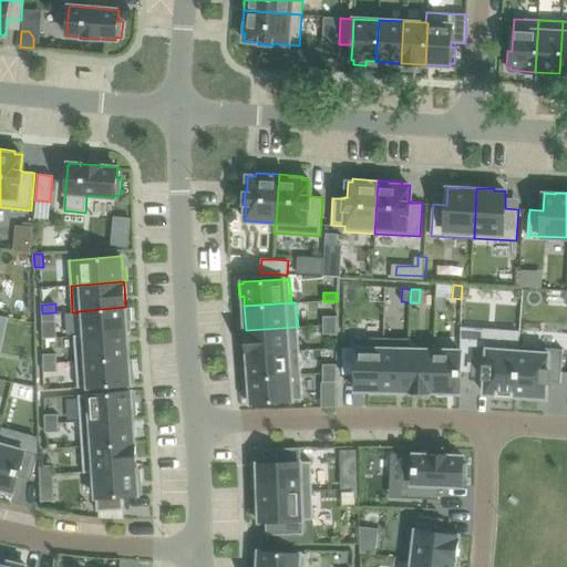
[(125,307),(78,311),(78,312),(79,334),(80,337),(127,333),(126,321),(132,320),(131,308),(125,309),(125,307)]
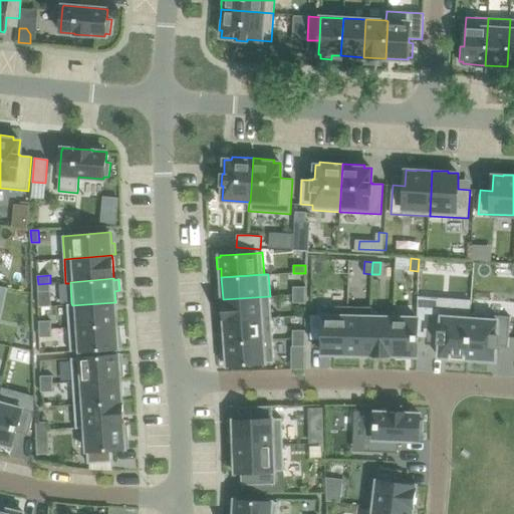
[(50,283),(38,284),(38,292),(50,291),(50,283)]
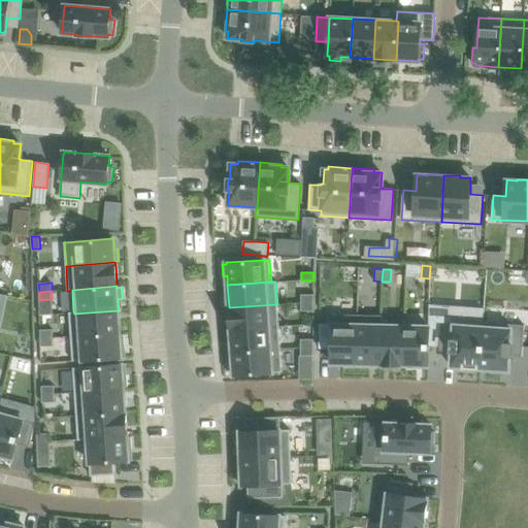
[(314,295),(301,295),(301,303),(314,303),(314,295)]
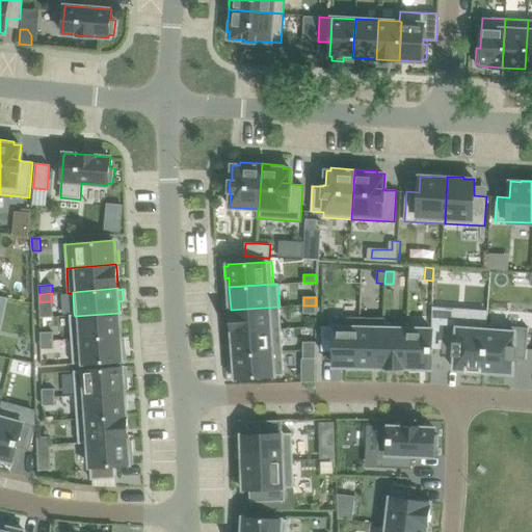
[(316,306),(303,306),(303,314),(316,314),(316,306)]
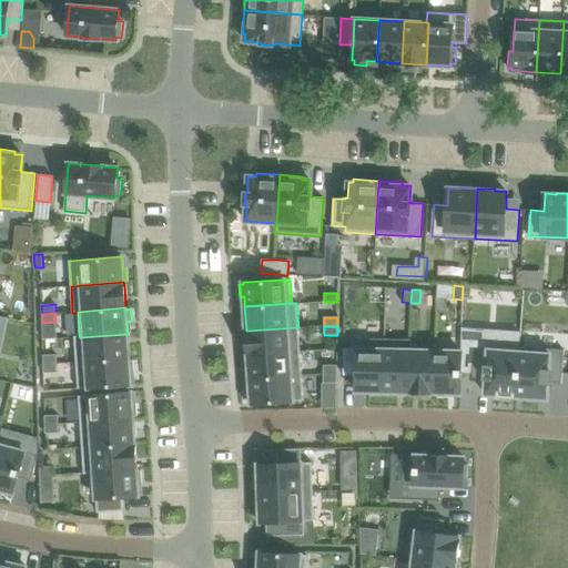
[(246,333),(247,354),(249,355),(300,352),(298,327),(246,331),(246,333)]
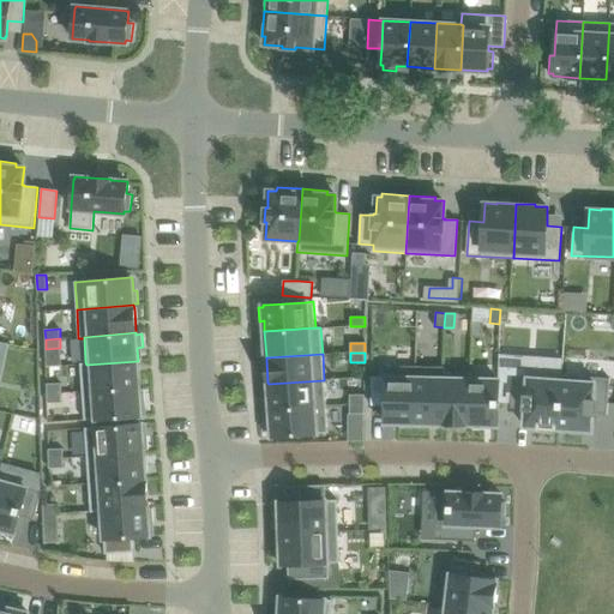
[(85,362),(80,363),(82,392),(139,389),(138,361),(86,365),(85,362)]
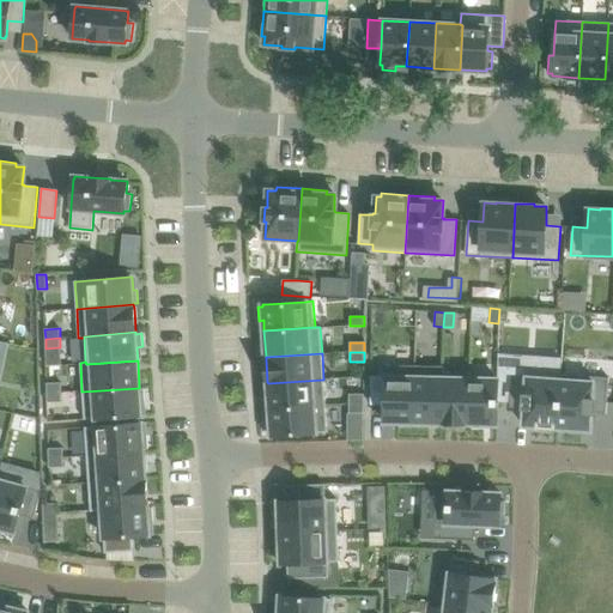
[(371,376),(370,405),(386,405),(384,423),(413,423),(414,365),(387,365),(386,376),(371,376)]
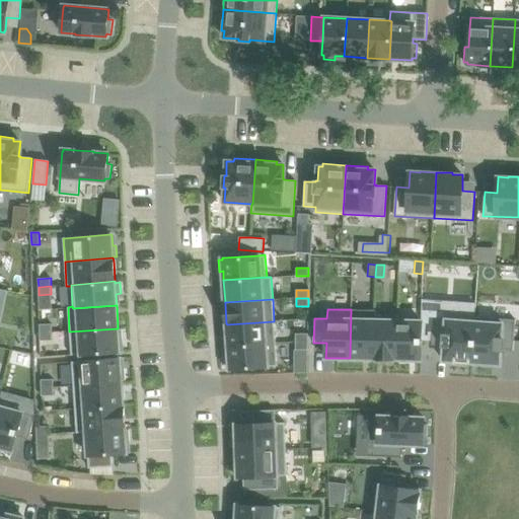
[(351,309),(350,358),(373,359),(374,315),(375,315),(375,310),(351,309)]
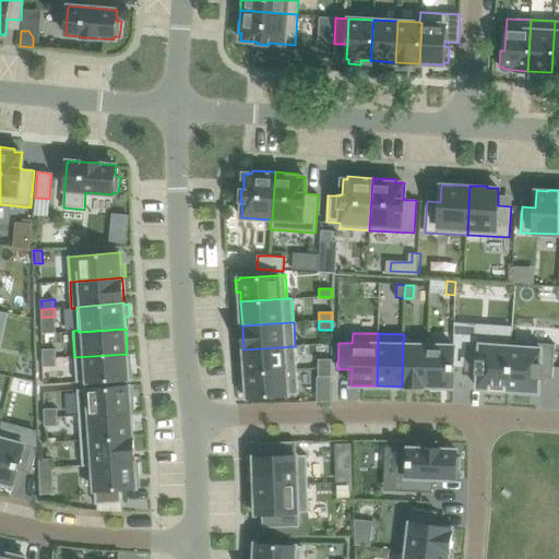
[(403,340),(402,387),(403,387),(426,387),(427,387),(428,345),(429,345),(429,340),(404,340),(403,340)]
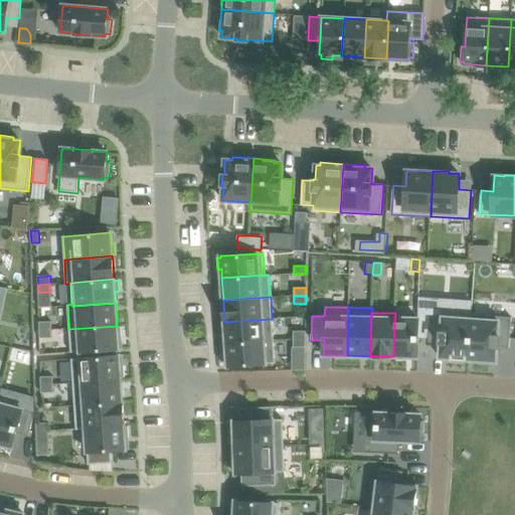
[(471,319),(468,359),(496,361),(497,347),(509,348),(511,317),(470,315),(470,319),(471,319)]
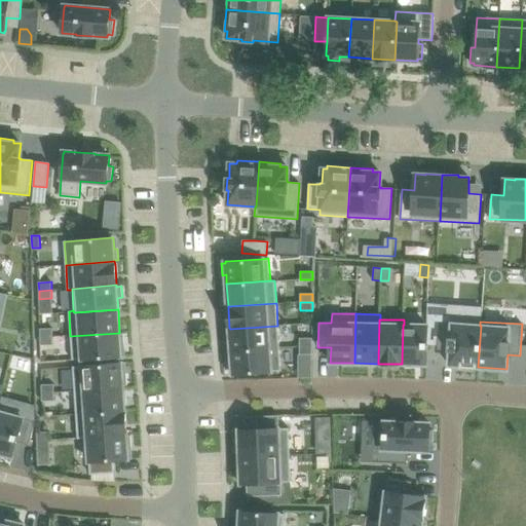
[(439,324),(437,349),(450,350),(449,365),(459,366),(459,367),(477,368),(477,367),(478,367),(481,326),(480,326),(439,324)]
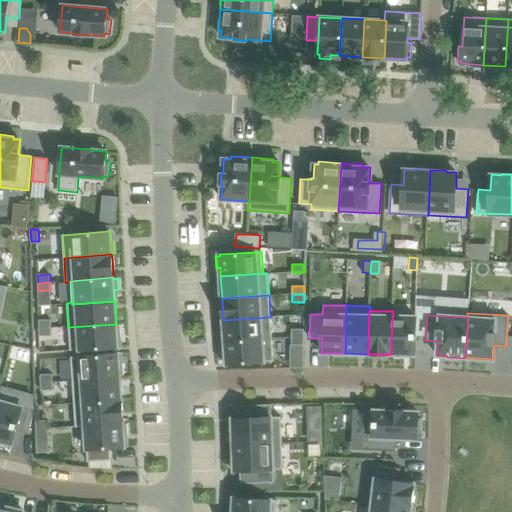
[(392,316),(391,354),(415,355),(416,317),(393,316),(392,316)]
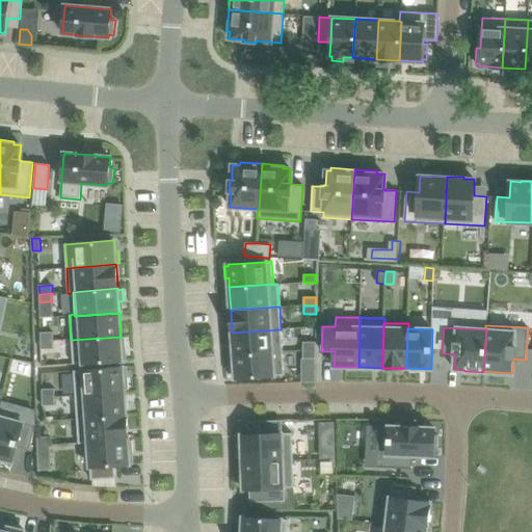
[(281,329),(233,333),(234,355),(283,352),(281,329)]
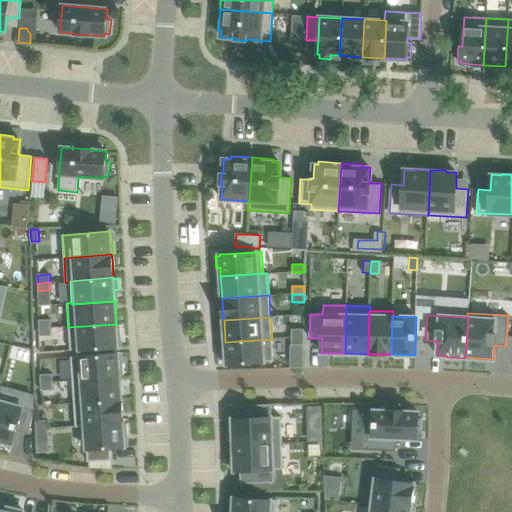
[(51,320),(39,320),(39,328),(51,328),(51,320)]
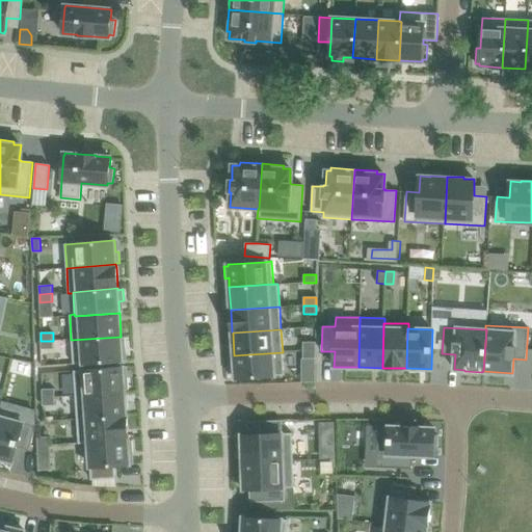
[(121,337),(71,340),(73,364),(85,363),(85,364),(121,361),(123,361),(122,349),(126,349),(125,338),(121,338),(121,337)]
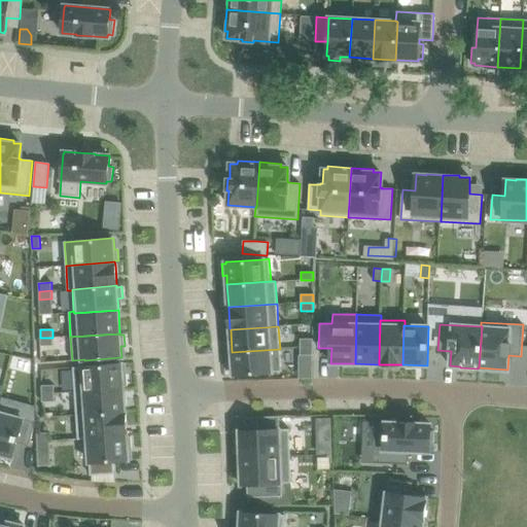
[(53,338),(40,338),(41,346),(54,346),(53,338)]
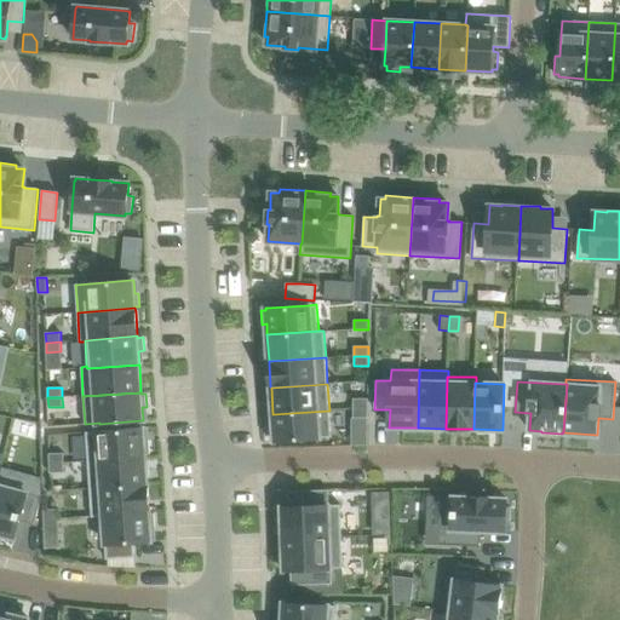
[(368,399),(354,399),(352,408),(368,408),(368,399)]
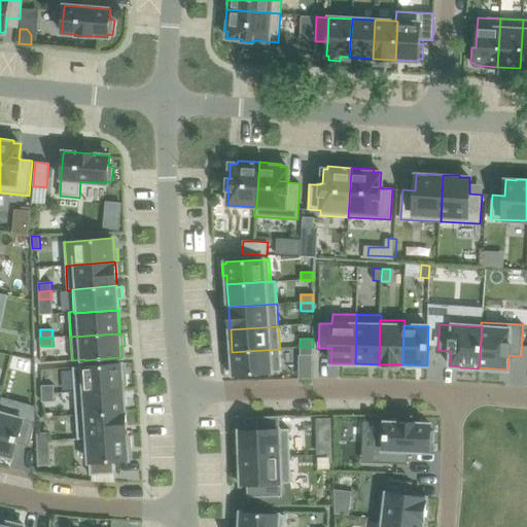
[(313,347),(300,347),(300,355),(313,355),(313,347)]
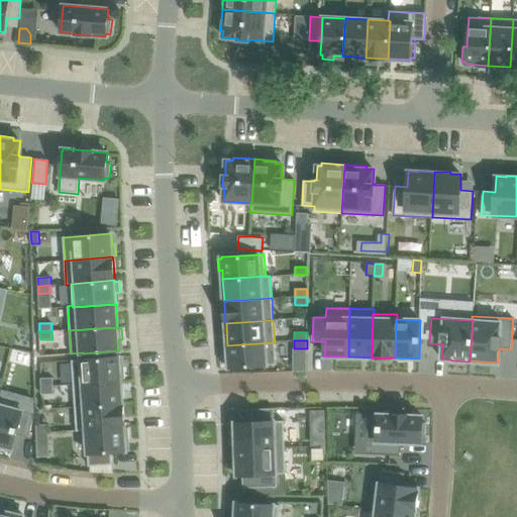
[(228,354),(224,355),(225,367),(228,366),(229,368),(231,368),(265,366),(276,365),(275,342),(227,345),(228,354)]
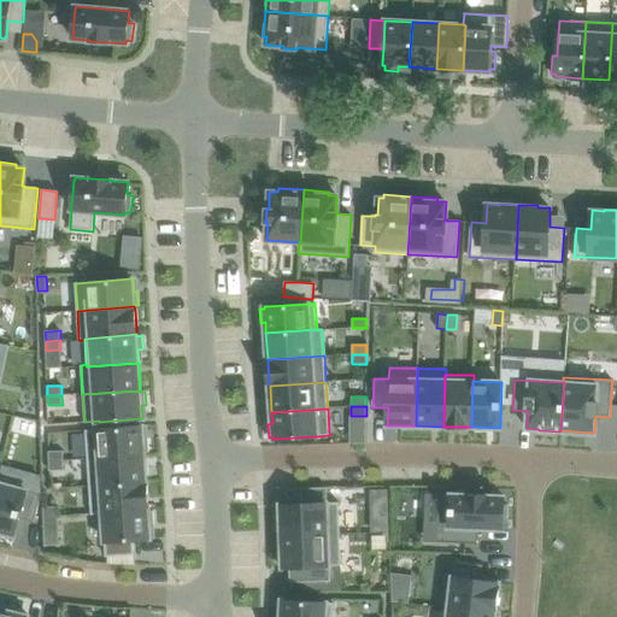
[(99,429),(84,430),(87,458),(145,454),(145,452),(150,452),(148,439),(144,439),(142,425),(140,427),(140,425),(99,429)]
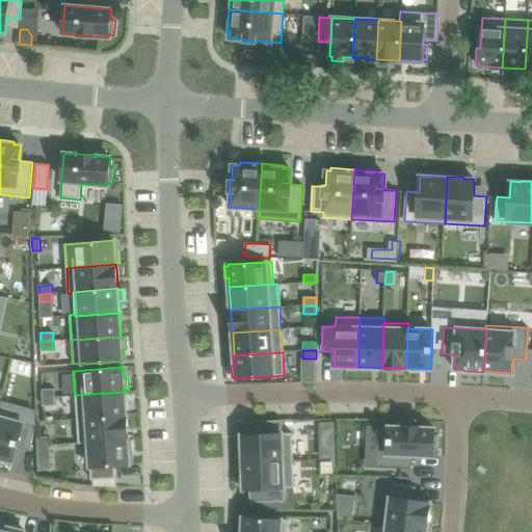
[(55,389),(42,389),(43,397),(55,397),(55,389)]
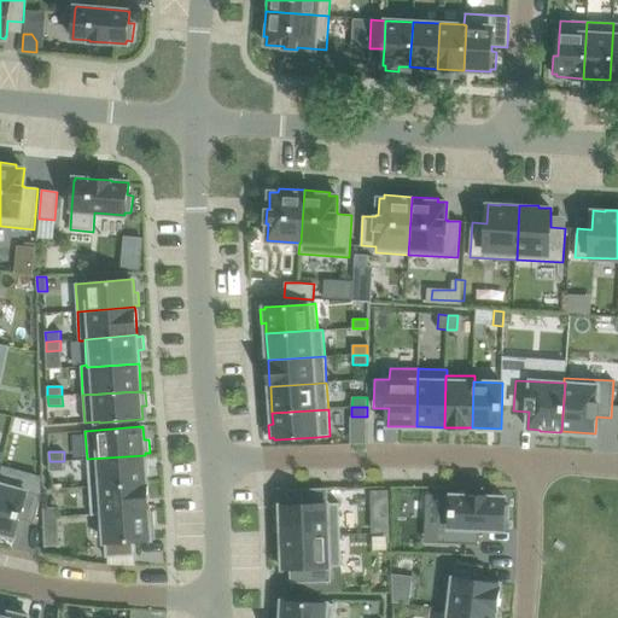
[(145,455),(87,459),(89,487),(147,483),(145,455)]
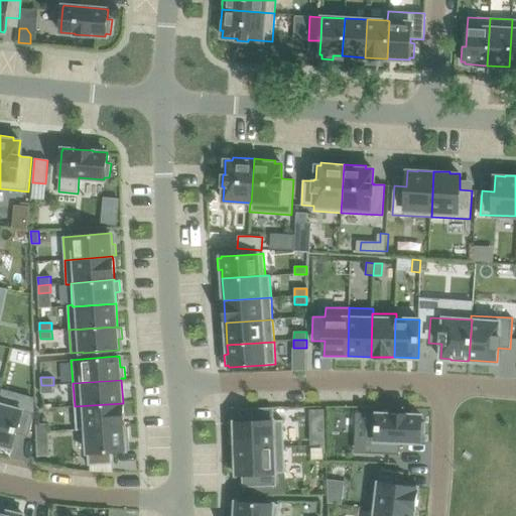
[(53,385),(41,385),(41,394),(53,393),(53,385)]
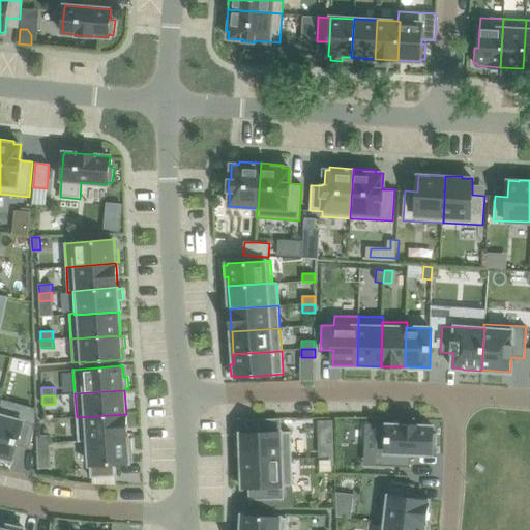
[(126,414),(77,417),(78,442),(88,441),(127,438),(127,436),(126,416),(126,414)]
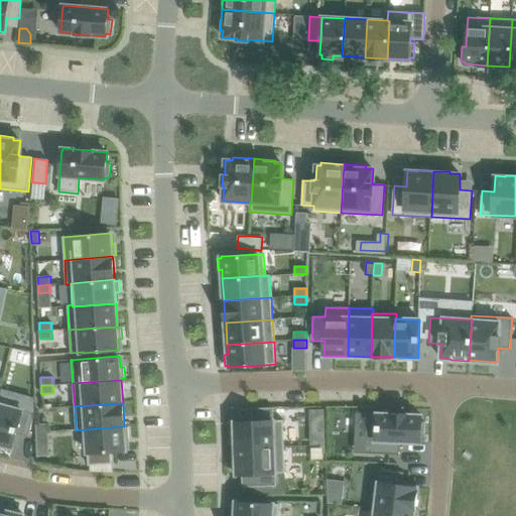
[(0,448),(1,445),(12,448),(16,433),(28,436),(34,413),(0,404),(0,448)]
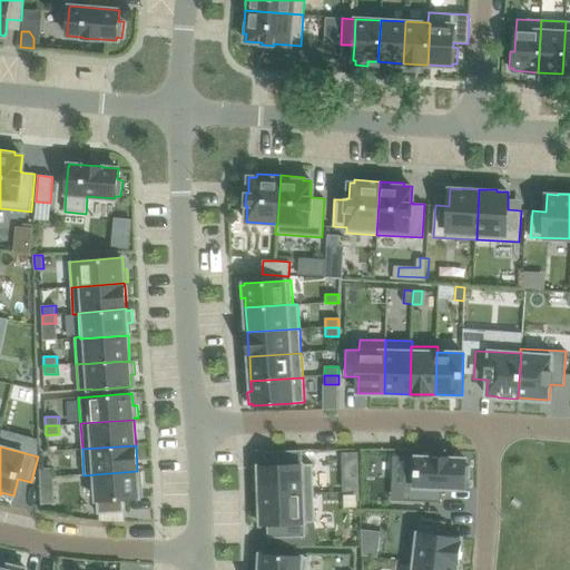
[(259,478),(258,478),(258,495),(314,493),(313,464),(302,464),(302,450),(275,451),(276,465),(261,465),(258,465),(259,478)]
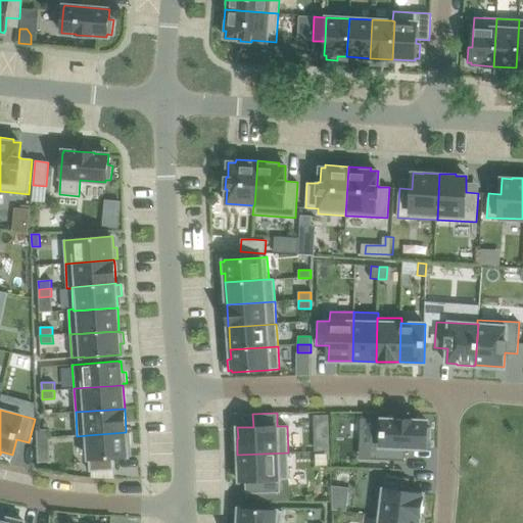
[(371,446),(371,460),(405,461),(405,448),(412,448),(426,448),(426,441),(430,442),(430,428),(427,428),(427,421),(414,420),(395,420),(377,419),(376,446),(371,446)]
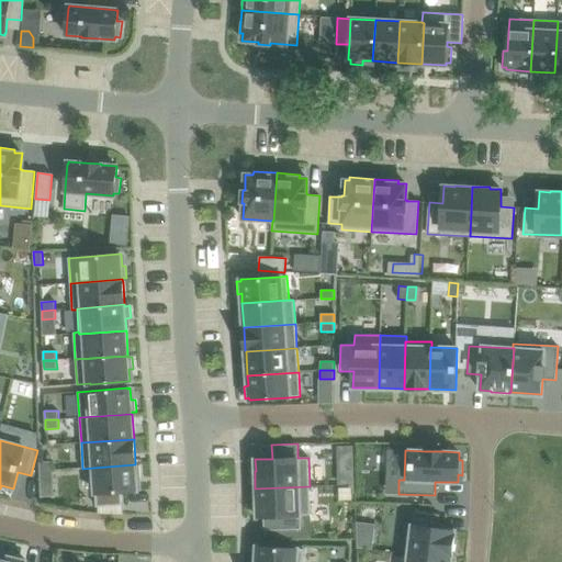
[(53,461),(40,462),(40,471),(53,470),(53,461)]
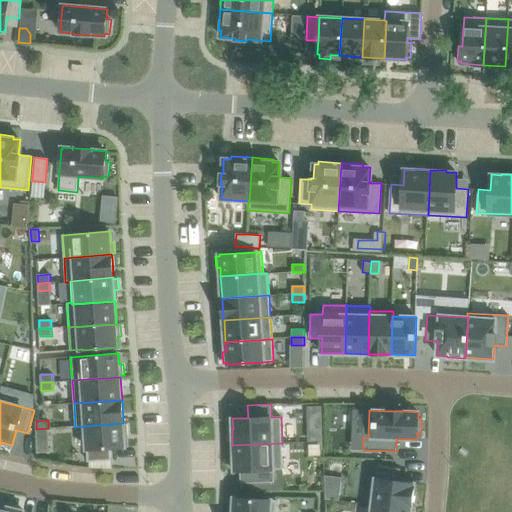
[(123,423),(85,426),(88,462),(111,460),(110,448),(123,447),(125,447),(124,436),(128,435),(127,424),(124,425),(123,423)]
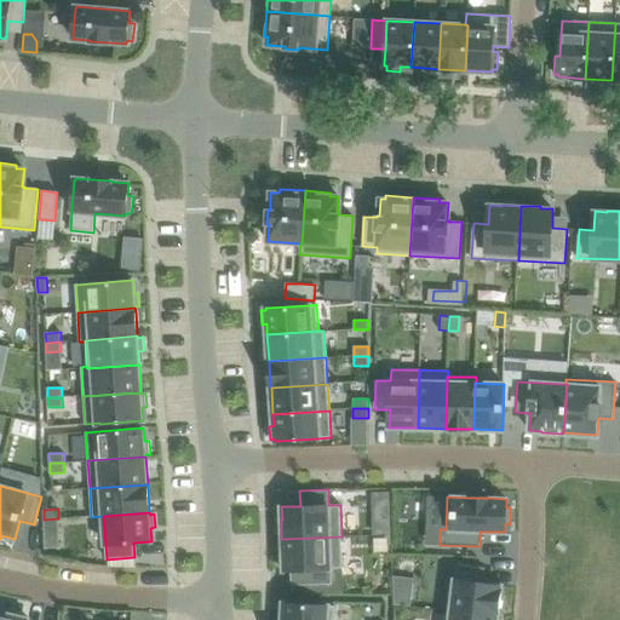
[(58,518),(44,520),(45,529),(59,528),(58,518)]
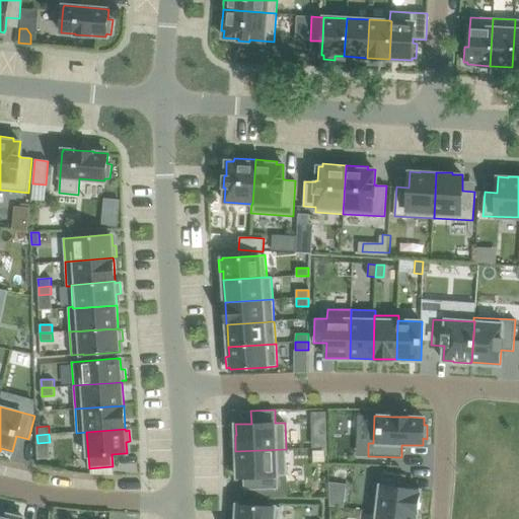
[(286,449),(235,451),(236,467),(237,467),(237,477),(239,477),(253,477),(253,490),(278,489),(277,475),(287,475),(286,449)]
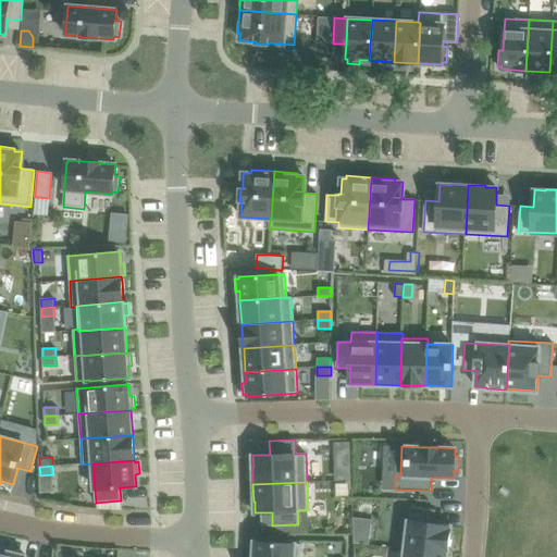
[(410,507),(405,549),(447,554),(447,551),(448,551),(450,529),(450,525),(434,523),(435,510),(410,507)]
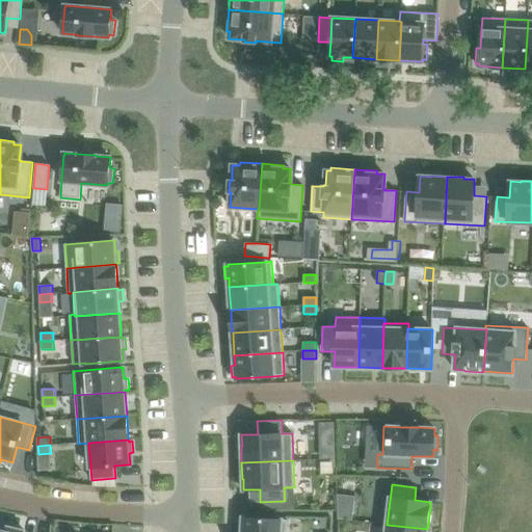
[(239,519),(239,530),(242,531),(286,531),(287,520),(280,520),(280,519),(245,517),(243,517),(243,519),(239,519)]
